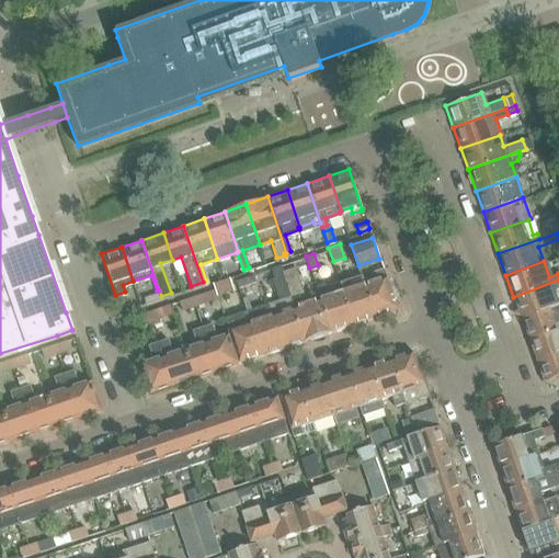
[(267,303),(282,348),(305,340),(281,271),(278,265),(270,268),(273,277),(271,279),(277,299),(267,303)]
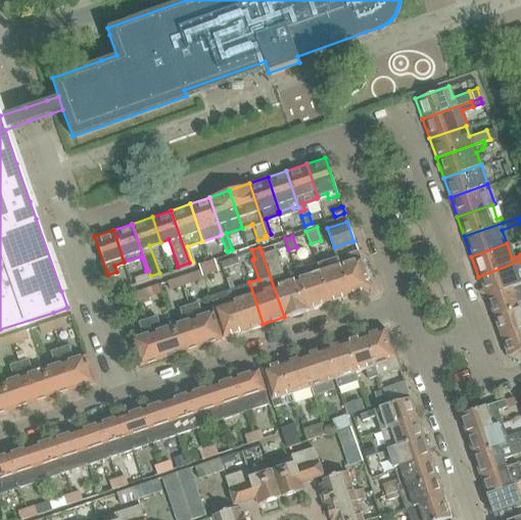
[(297,277),(285,282),(274,248),(273,248),(262,252),(284,317),(308,309),(297,277)]
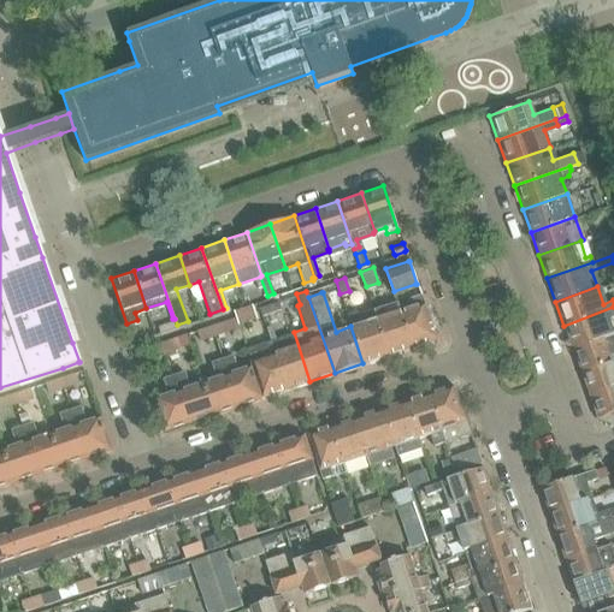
[(400,310),(412,346),(436,338),(420,293),(419,293),(407,298),(411,307),(400,310)]
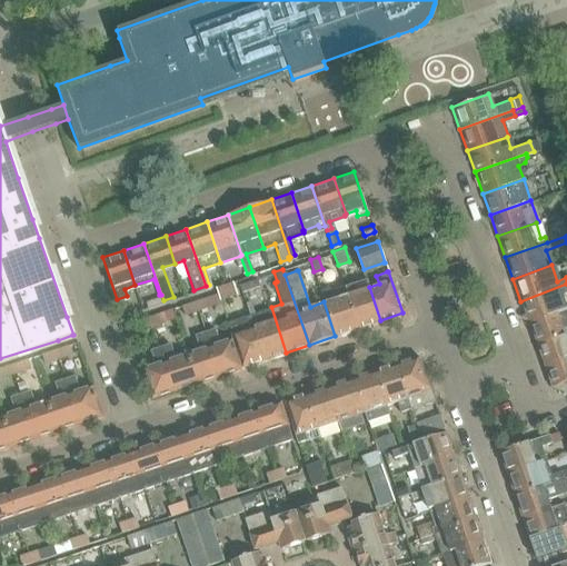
[(256,278),(238,284),(240,290),(258,285),(256,278)]
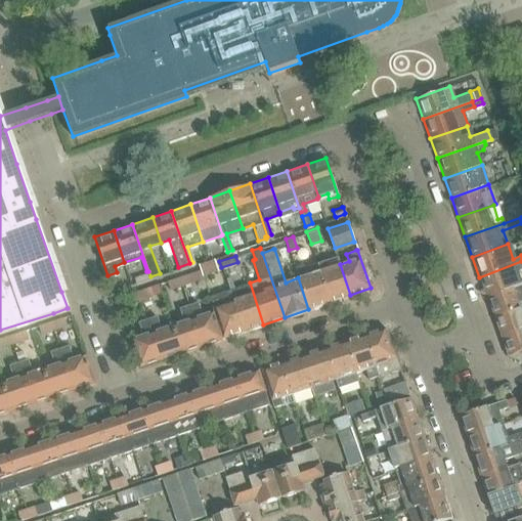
[(315,263),(329,302),(350,295),(340,264),(337,256),(315,263)]
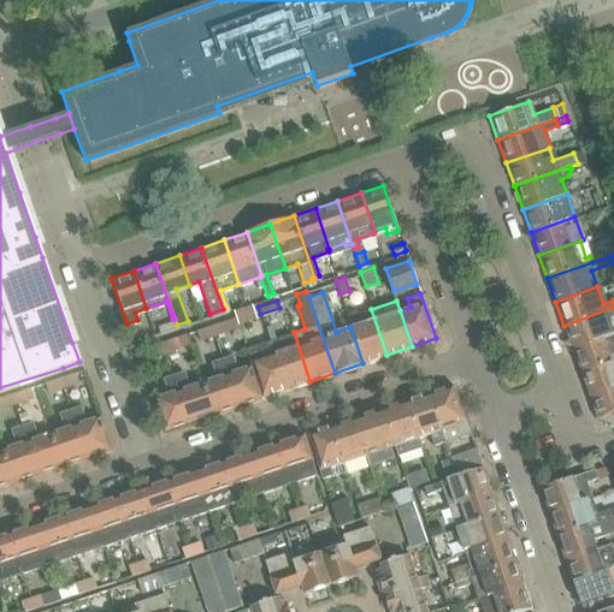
[(236,316),(253,310),(251,304),(234,309),(236,315),(236,316)]
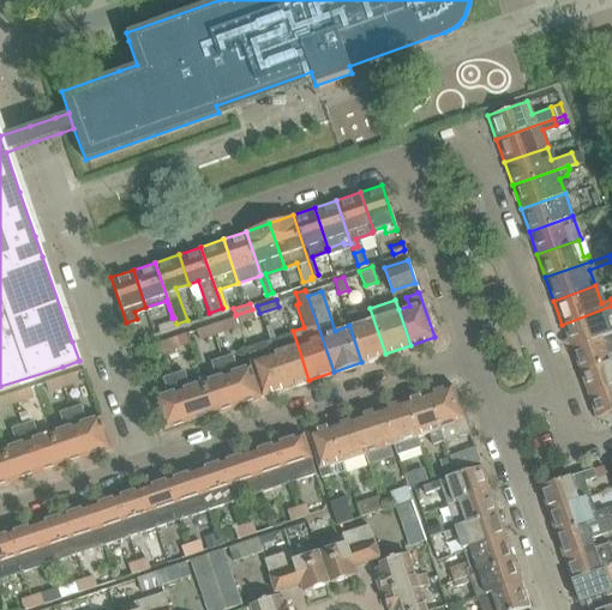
[(605,316),(611,313),(611,306),(562,325),(570,346),(611,332),(605,316)]
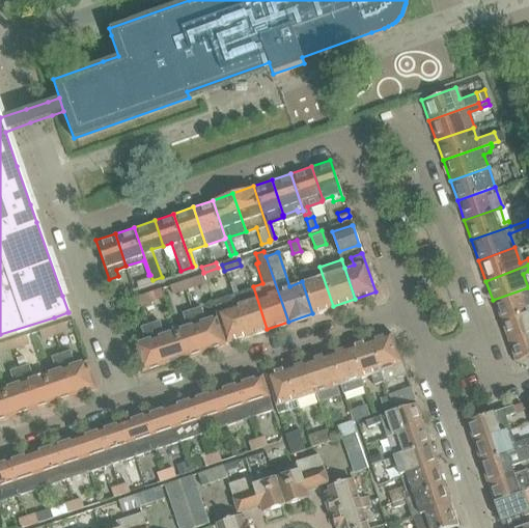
[(298,270),(302,281),(312,313),(333,306),(319,267),(309,271),(307,267),(298,270)]
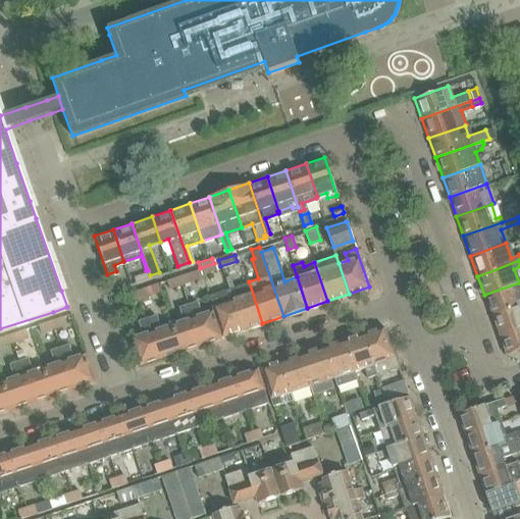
[(178,274),(180,282),(202,275),(200,268),(200,267),(178,274)]
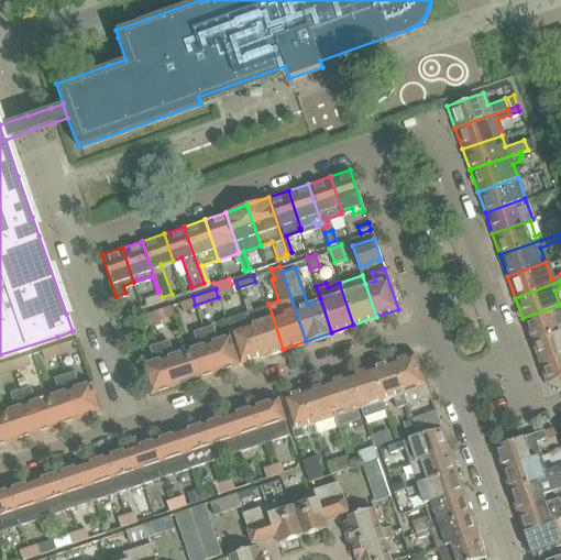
[(162,297),(160,292),(157,292),(143,297),(145,304),(162,297)]
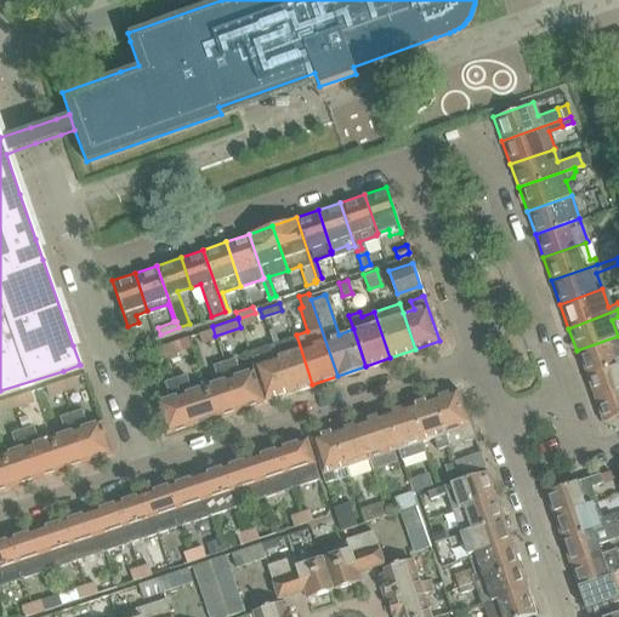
[(215,336),(213,326),(198,331),(200,341),(215,336)]
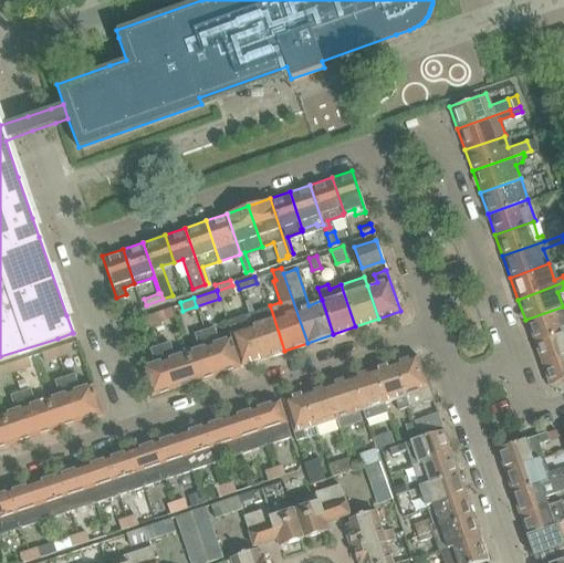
[(149,313),(152,322),(175,314),(171,305),(149,313)]
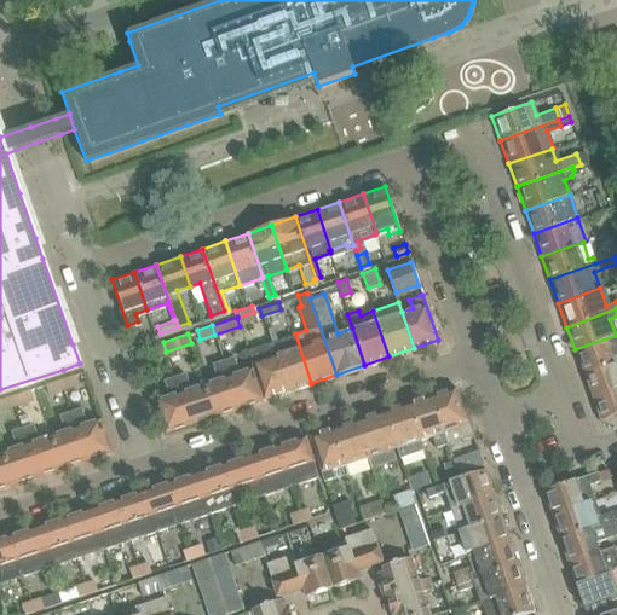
[(270,342),(271,344),(288,390),(311,383),(295,334),(270,342)]
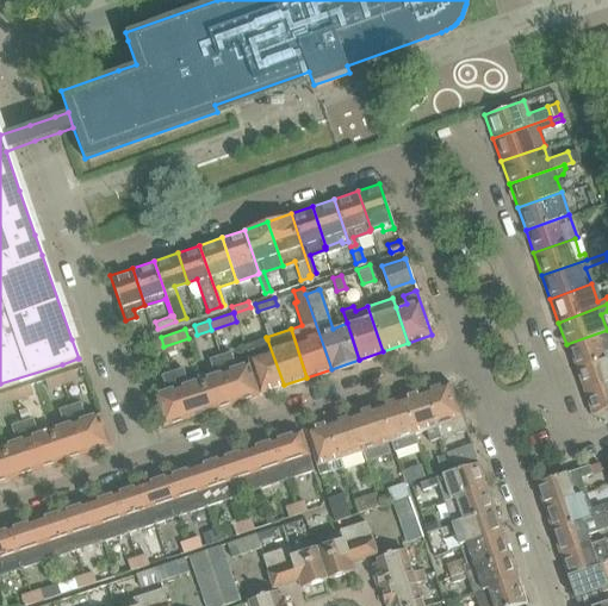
[(574,367),(607,355),(607,329),(607,330),(566,344),(574,367)]
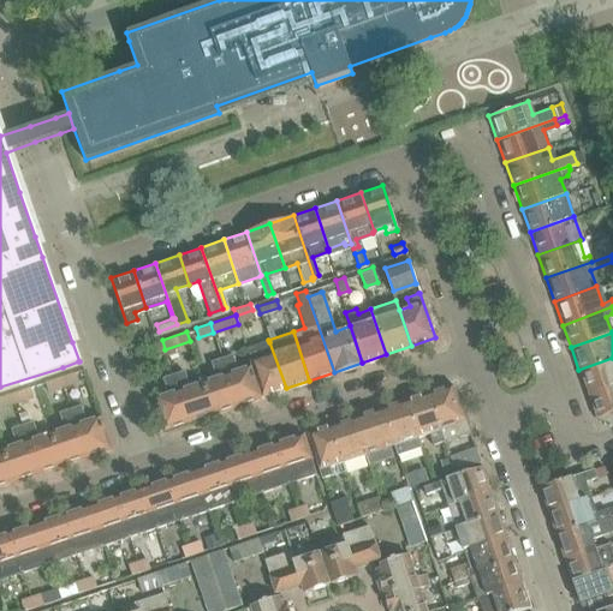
[(165,349),(162,340),(149,343),(153,353),(165,349)]
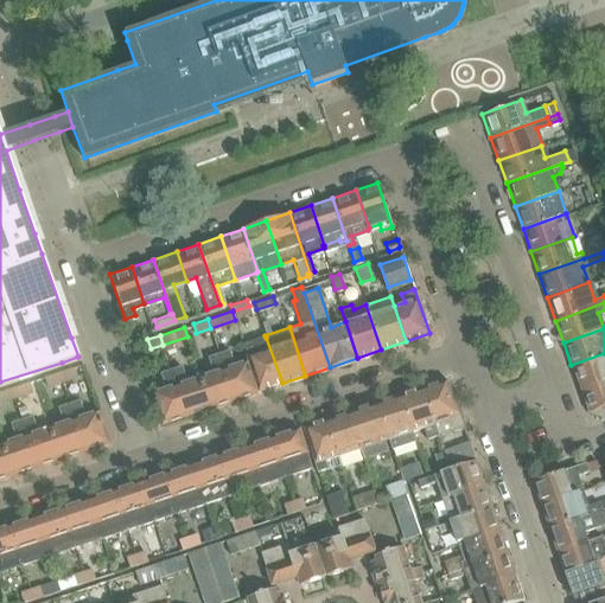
[(282,383),(266,338),(243,345),(248,359),(258,391),(282,383)]
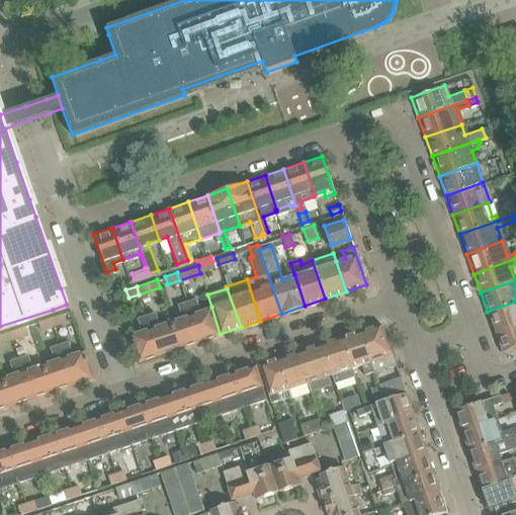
[(186,301),(199,341),(220,334),(211,307),(199,311),(195,297),(186,301)]
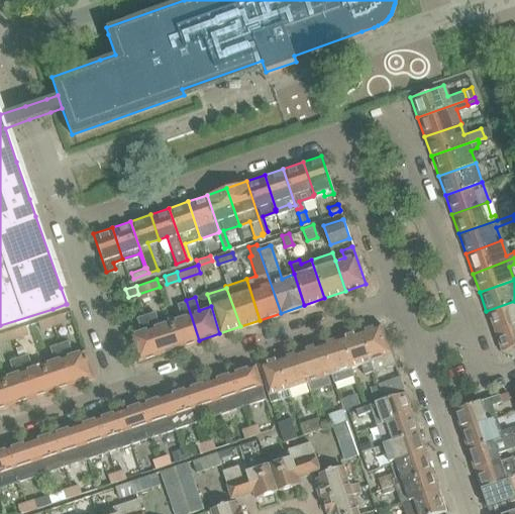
[(170,320),(179,346),(199,340),(186,300),(177,303),(181,316),(170,320)]
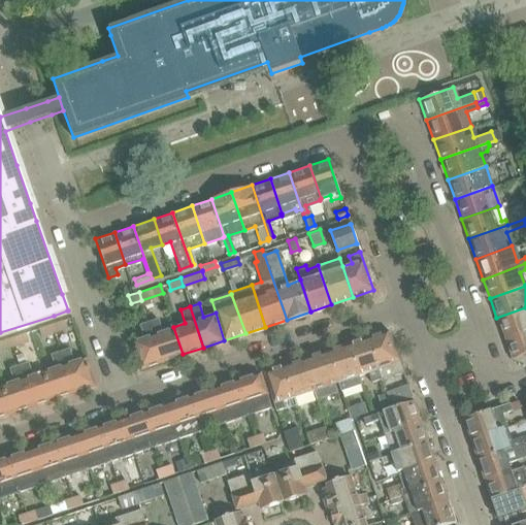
[(525,307),(496,318),(503,338),(525,330),(525,307)]
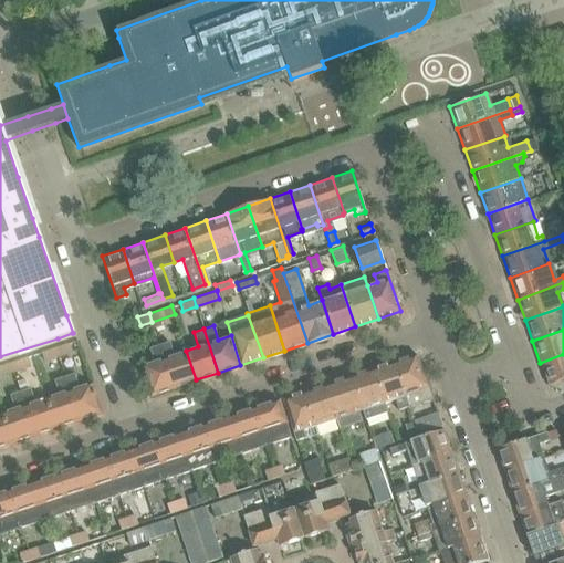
[(159,344),(174,387),(196,379),(186,351),(174,355),(168,341),(159,344)]
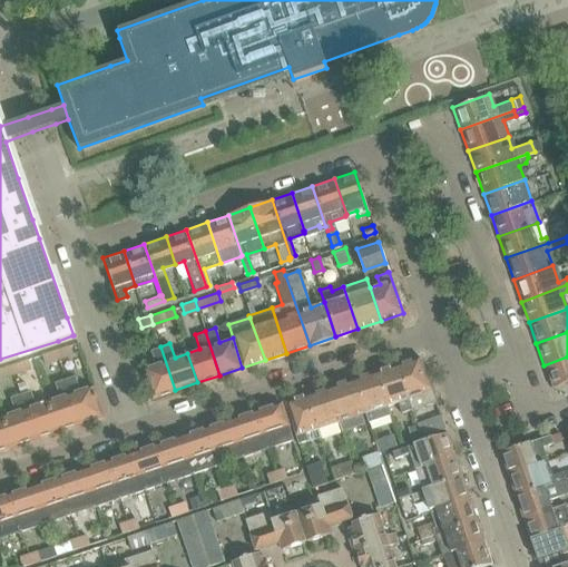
[(54,348),(57,358),(69,353),(67,344),(54,348)]
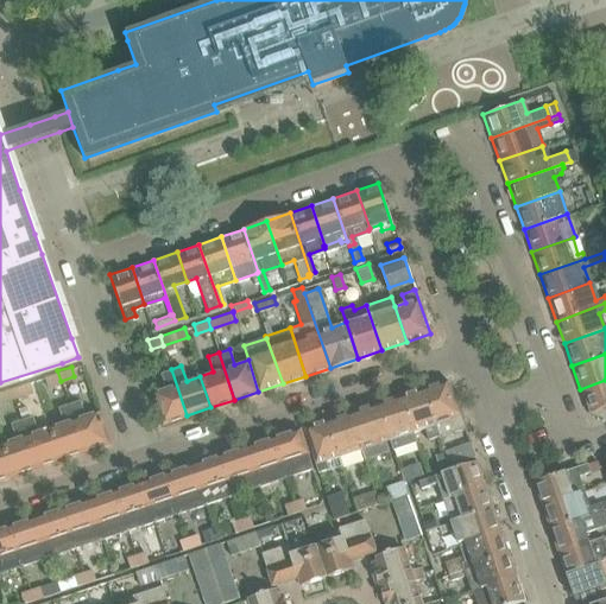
[(171,369),(161,373),(165,388),(151,393),(162,424),(187,415),(171,369)]
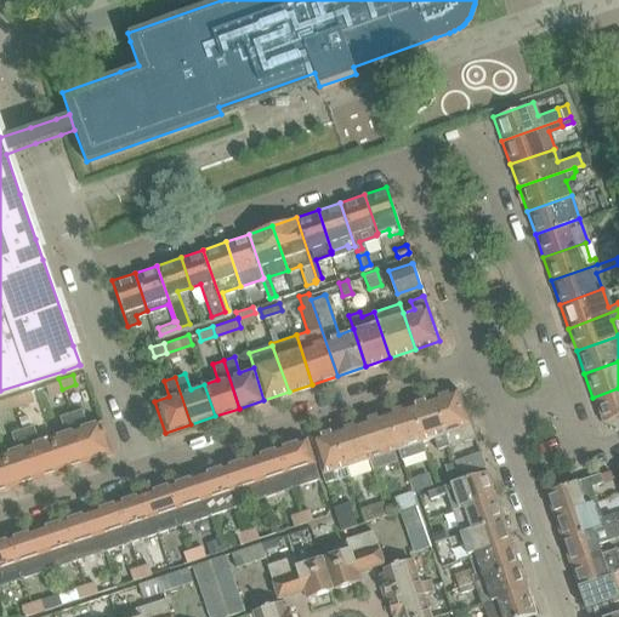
[(62,389),(58,378),(45,383),(47,393),(62,389)]
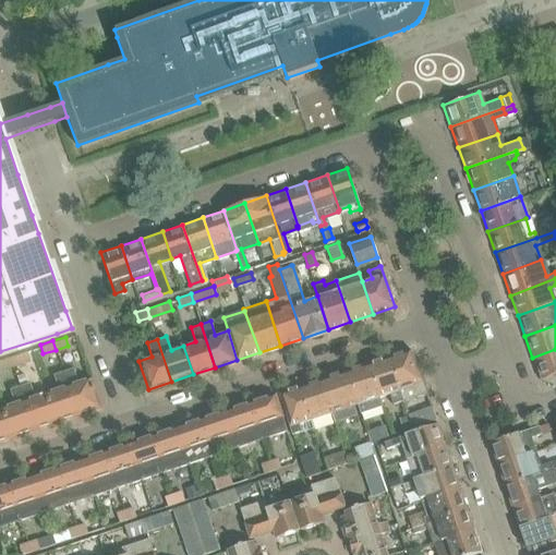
[(401,398),(423,390),(409,348),(387,356),(401,398)]
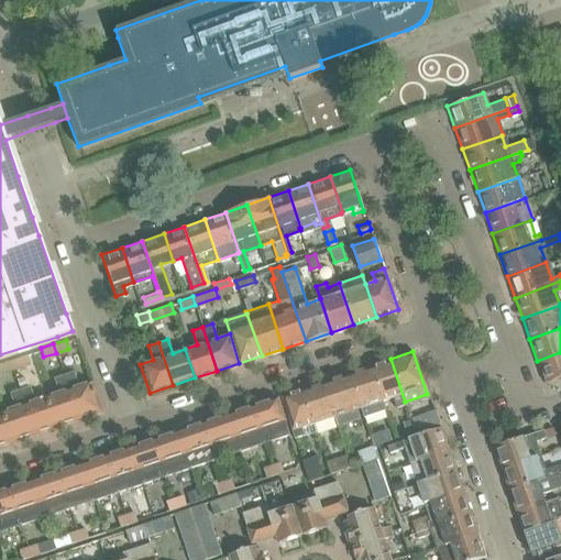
[(560,352),(537,361),(545,382),(560,375),(560,352)]
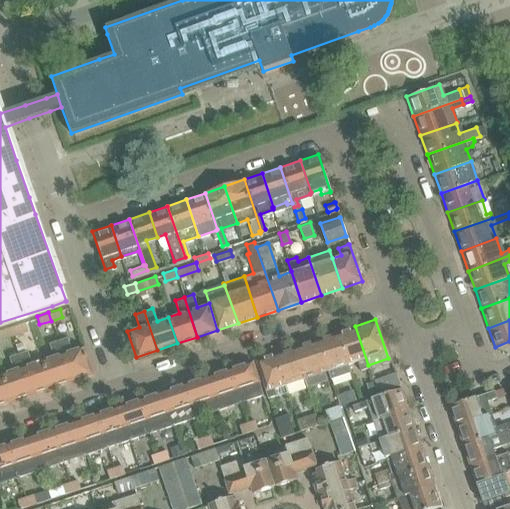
[(10,325),(12,333),(25,329),(23,321),(10,325)]
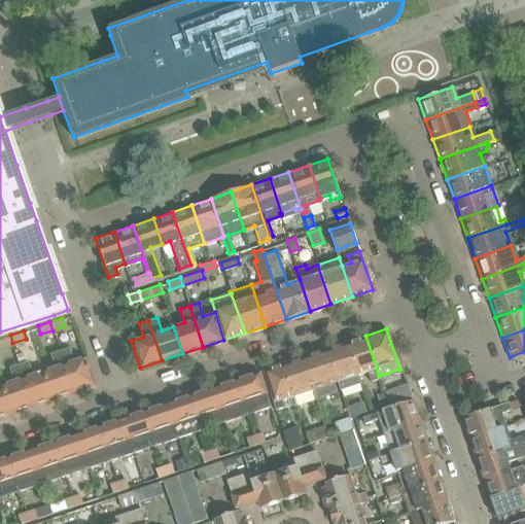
[(12,343),(10,335),(0,338),(0,347),(12,343)]
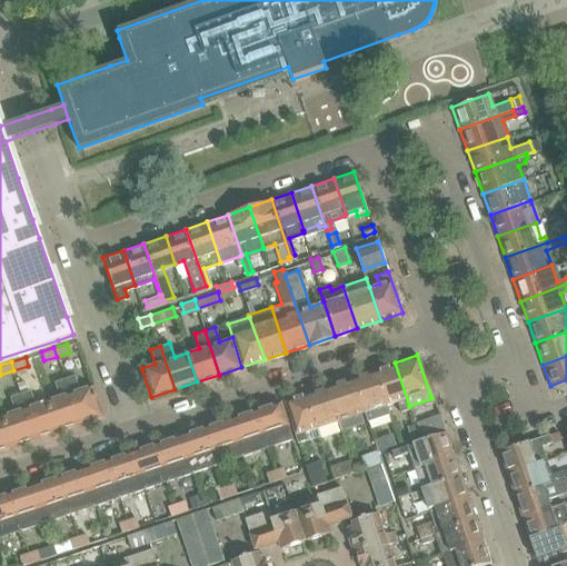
[(399,410),(409,406),(395,363),(372,370),(384,404),(385,404),(396,399),(399,410)]
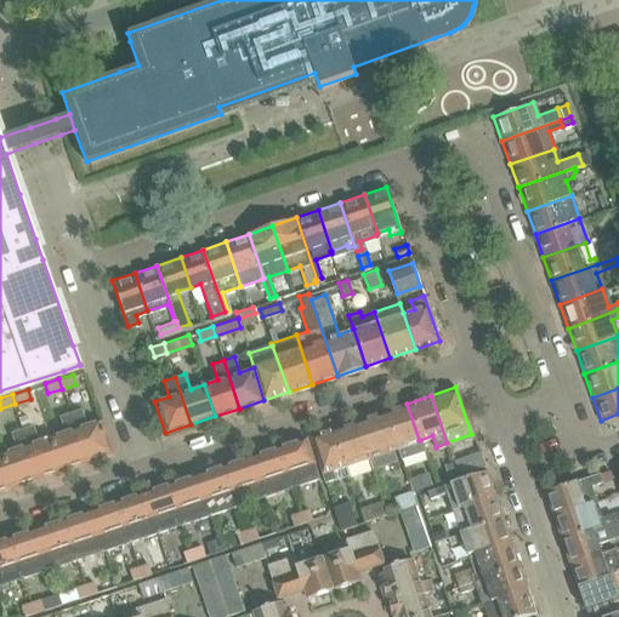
[(419,440),(407,404),(382,412),(395,449),(397,447),(399,457),(422,449),(420,440),(419,440)]
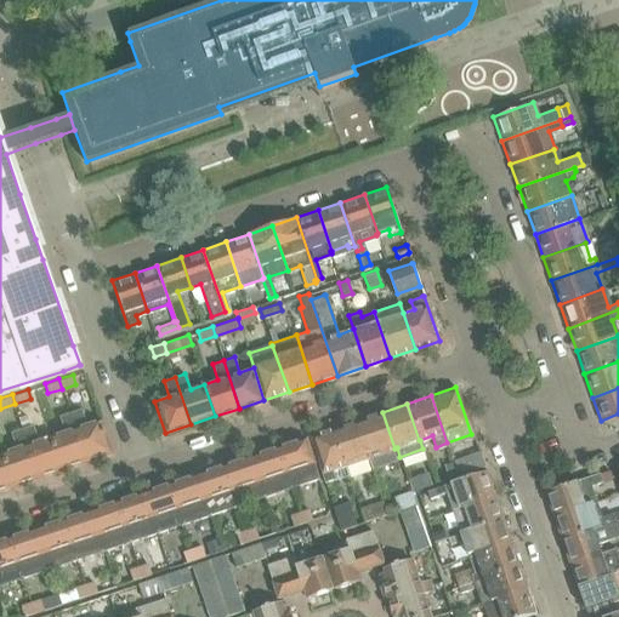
[(80,409),(68,412),(85,460),(111,451),(100,420),(98,420),(86,424),(80,409)]
